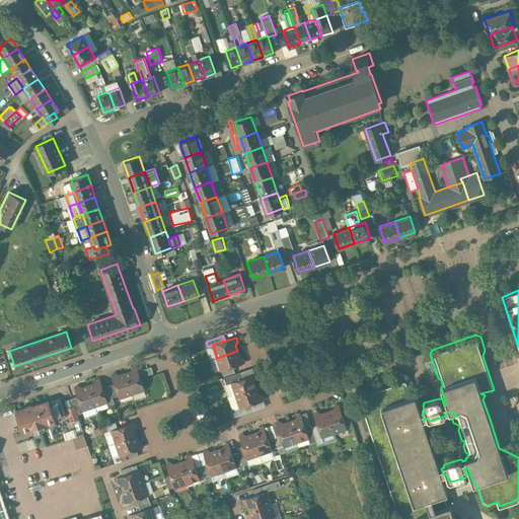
[(237,351),(217,358),(221,370),(233,367),(245,363),(243,359),(239,357),(237,351)]
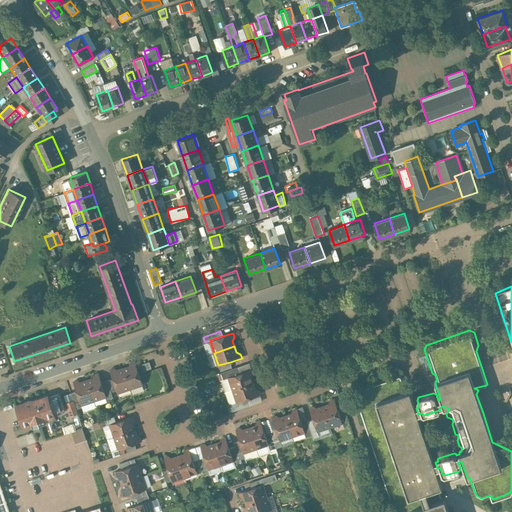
[(135,361),(131,362),(129,367),(124,368),(130,389),(143,384),(139,372),(137,366),(135,361)]
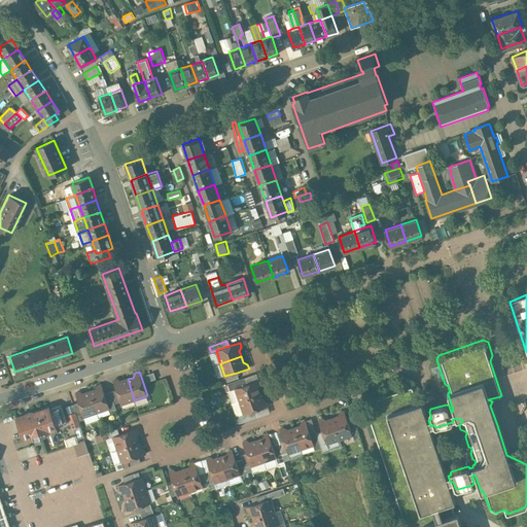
[(153,373),(141,377),(143,383),(156,379),(153,373)]
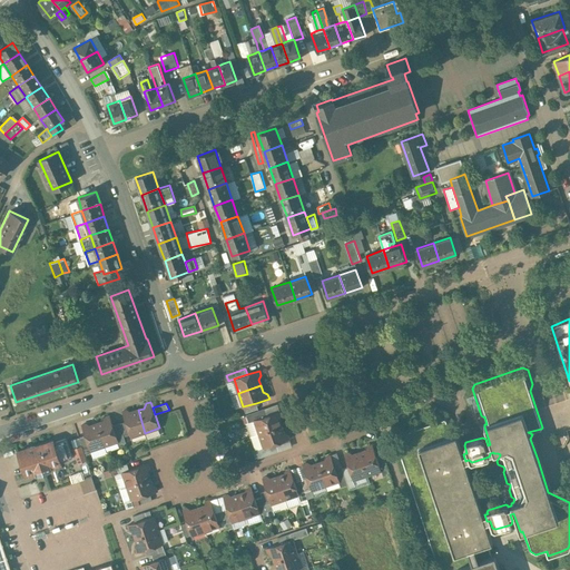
[(256,403),(244,406),(246,413),(258,409),(256,403)]
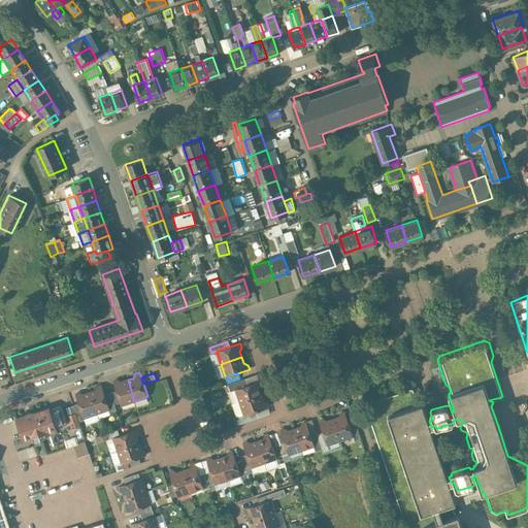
[(245,377),(228,384),(231,391),(236,390),(236,389),(248,385),(245,377)]
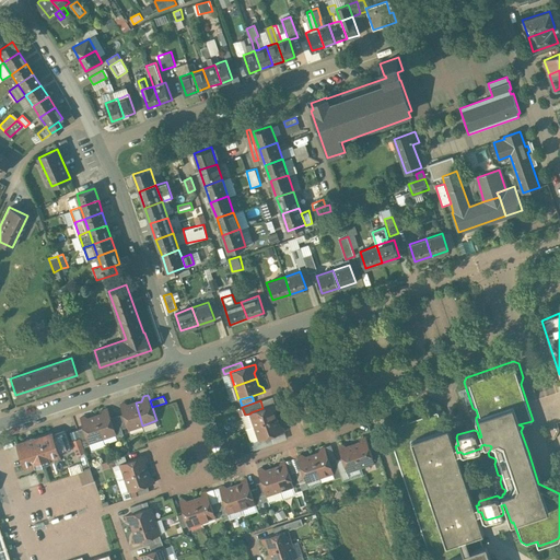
[(129,405),(125,403),(120,405),(124,415),(128,427),(129,430),(142,426),(136,403),(129,405)]
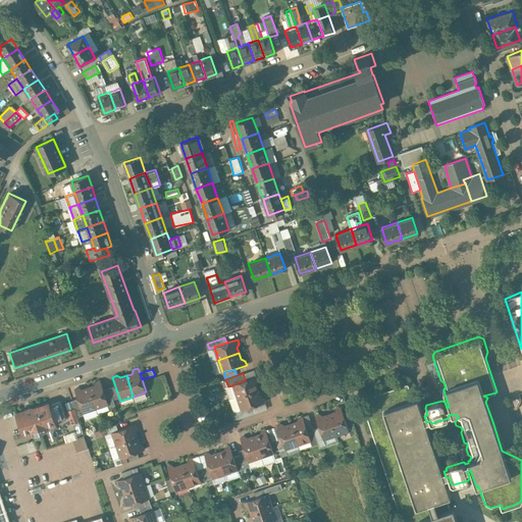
[(245,380),(233,384),(233,385),(238,398),(258,390),(256,384),(258,380),(257,376),(245,380)]
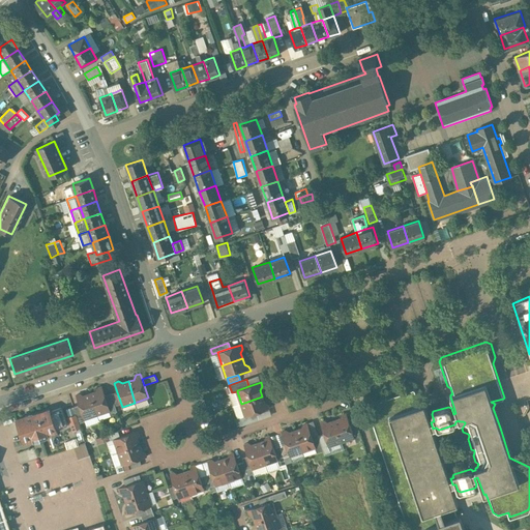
[(106,395),(102,386),(98,388),(96,392),(90,393),(97,415),(110,411),(110,410),(106,395)]
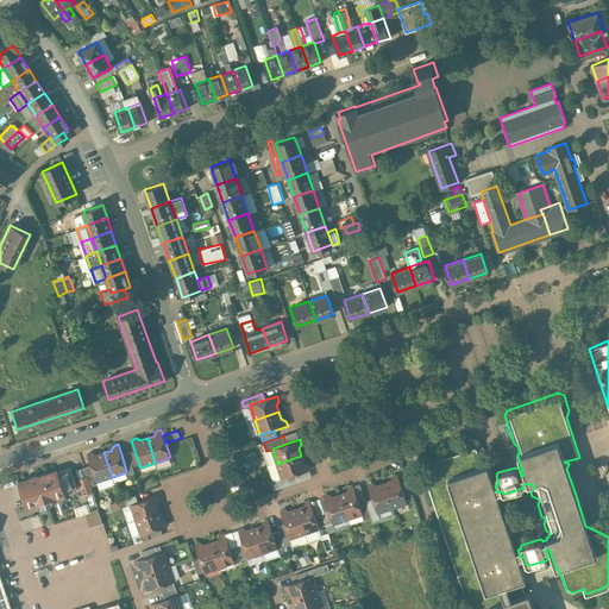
[(495,485),(495,484),(489,465),(487,464),(485,465),(479,447),(477,446),(463,451),(422,465),(421,466),(435,508),(457,571),(469,608),(479,608),(488,607),(525,594),(525,591),(521,581),(527,579),(520,557),(518,550),(515,544),(497,493),(495,485)]
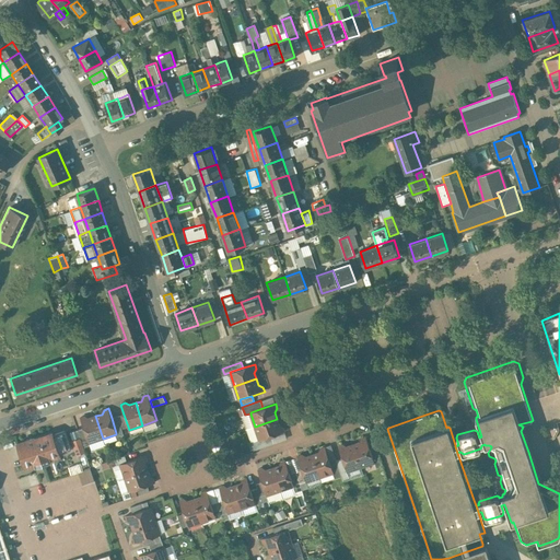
[(124,415),(118,417),(121,429),(128,427),(124,415)]
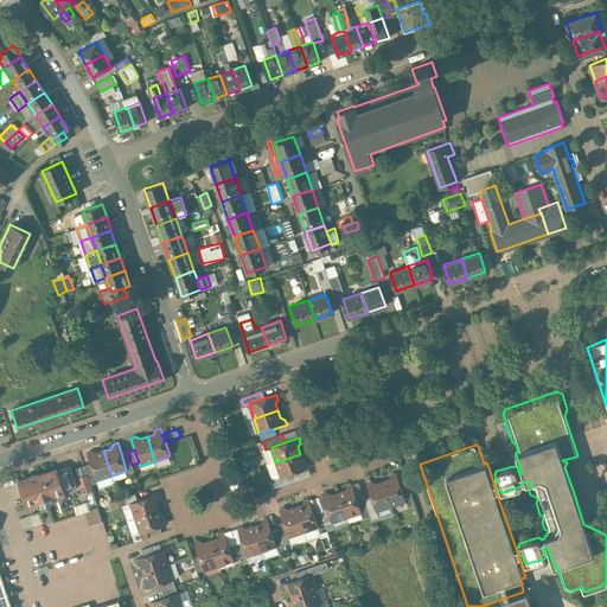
[(103,451),(97,453),(93,451),(88,453),(91,464),(96,480),(112,475),(103,451)]
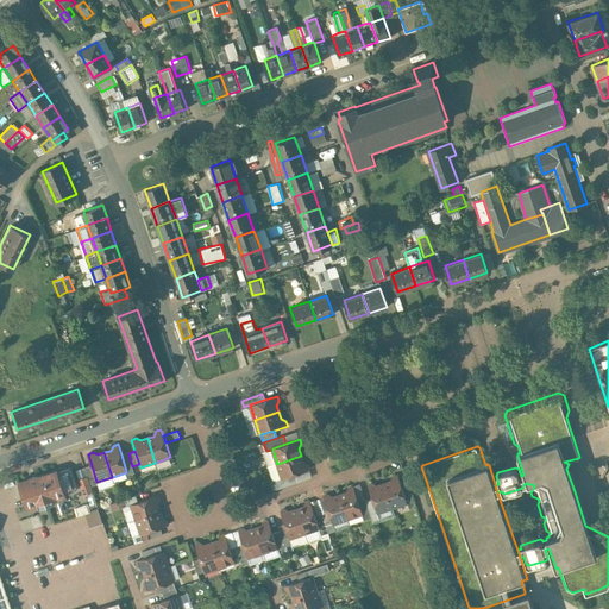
[(129,453),(127,452),(121,454),(126,471),(126,472),(127,476),(135,472),(132,466),(129,453)]
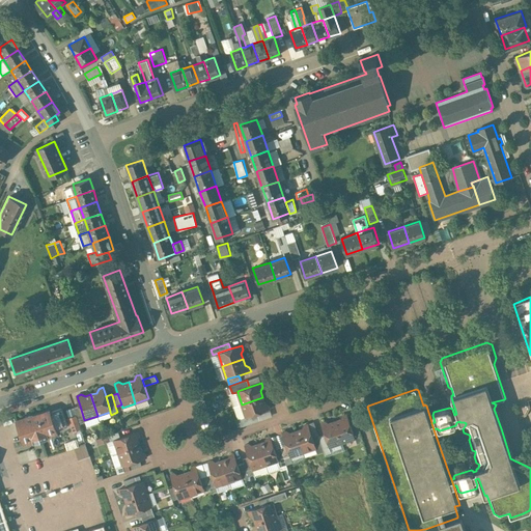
[(262,397),(242,404),(246,417),(258,413),(270,409),(269,404),(264,402),(262,397)]
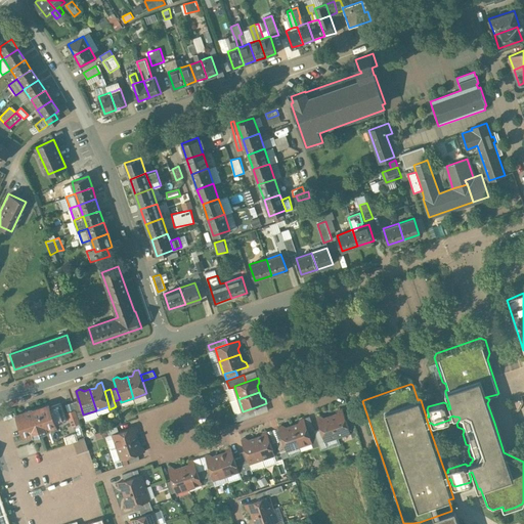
[(83,415),(79,400),(73,402),(79,419),(84,417),(83,415)]
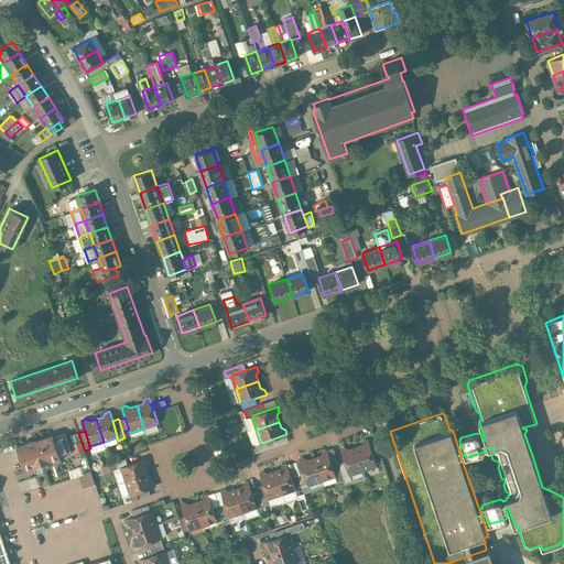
[(66,433),(54,437),(60,456),(73,452),(66,433)]
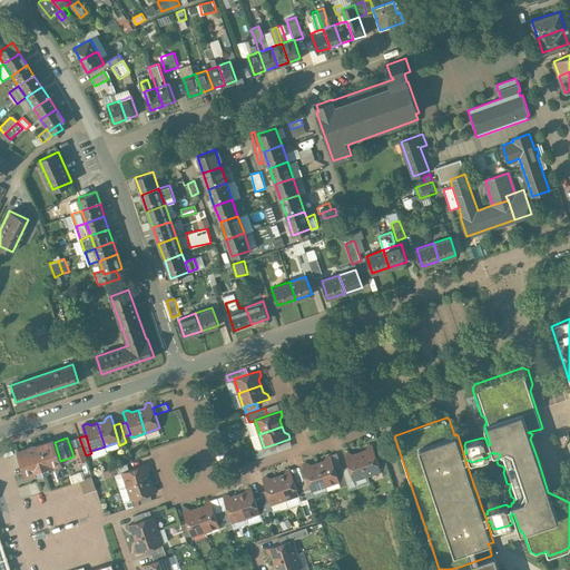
[(35,445),(18,451),(23,467),(25,467),(27,474),(61,463),(60,461),(55,442),(53,440),(35,446),(35,445)]
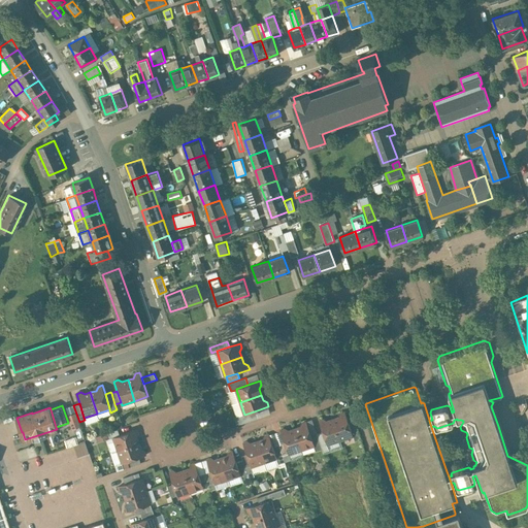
[(257,410),(244,415),(239,416),(241,424),(259,418),(257,410)]
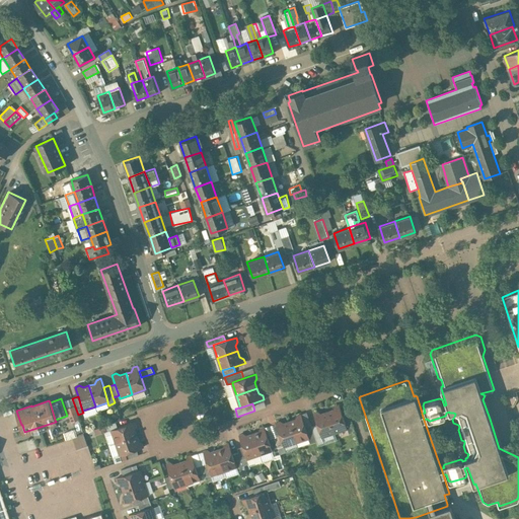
[(340,404),(336,406),(334,411),(327,413),(335,433),(347,429),(343,417),(340,404)]
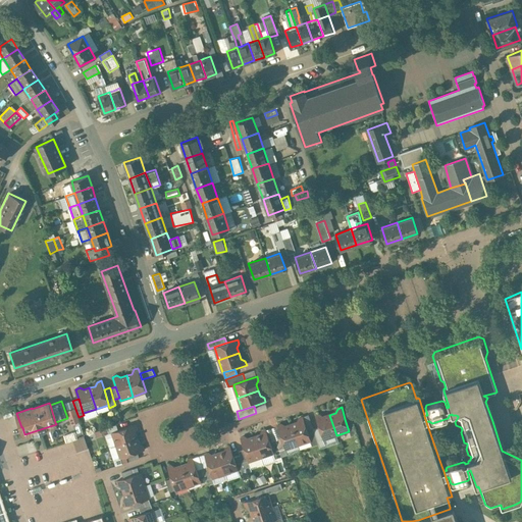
[(329,415),(324,416),(319,414),(316,416),(319,427),(323,439),(336,435),(329,415)]
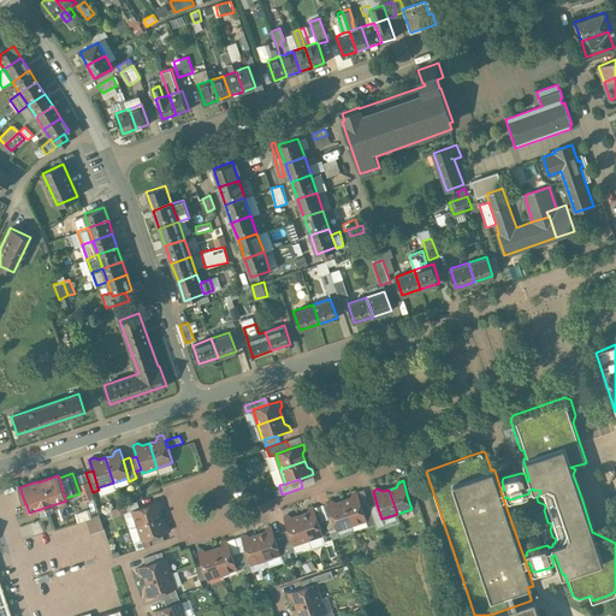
[(357,492),(353,493),(350,498),(344,501),(353,525),(366,520),(367,520),(362,505),(357,492)]
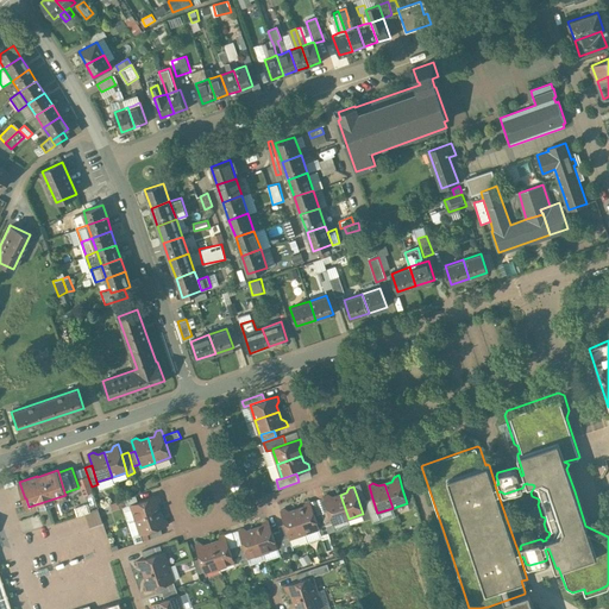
[(416,507),(409,487),(402,489),(407,503),(409,509),(416,507)]
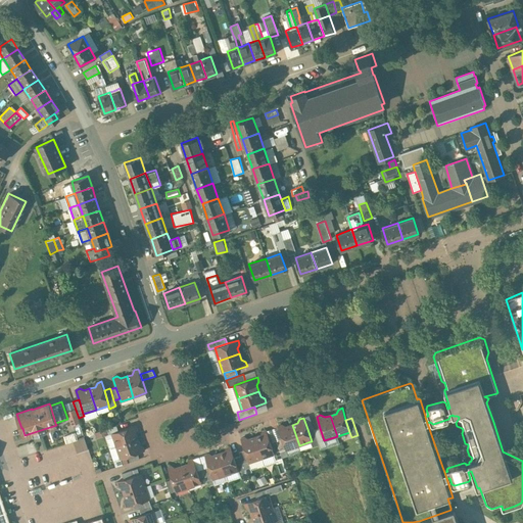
[(116,425),(105,429),(107,435),(112,433),(119,431),(116,425)]
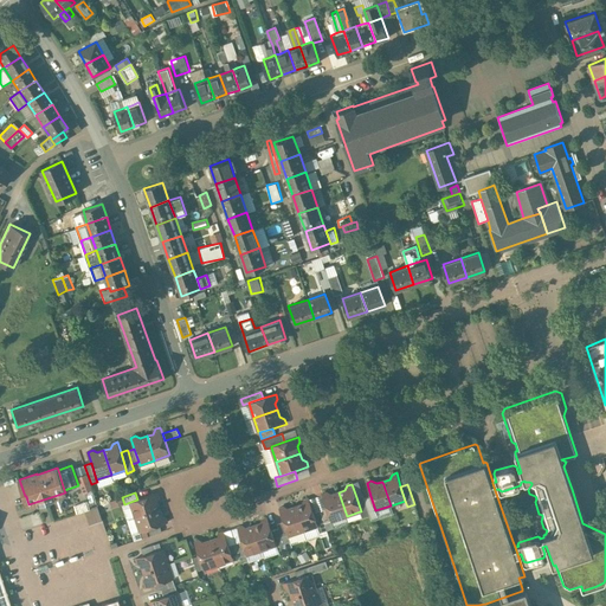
[(137,500),(130,502),(135,517),(159,509),(156,502),(159,497),(158,492),(137,500)]
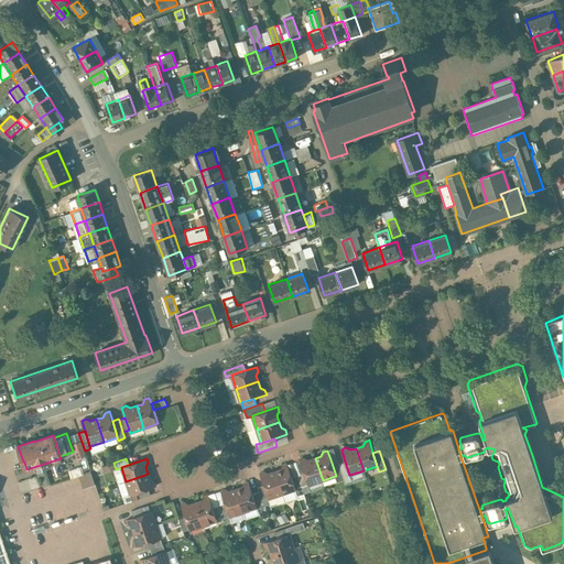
[(315,458),(308,461),(304,458),(300,459),(304,473),(308,485),(323,480),(315,458)]
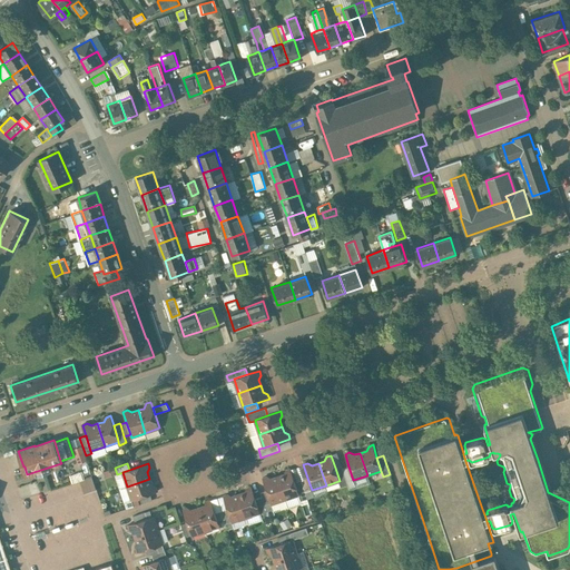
[(343,469),(342,465),(335,468),(340,481),(338,481),(341,487),(347,484),(349,484),(343,469)]
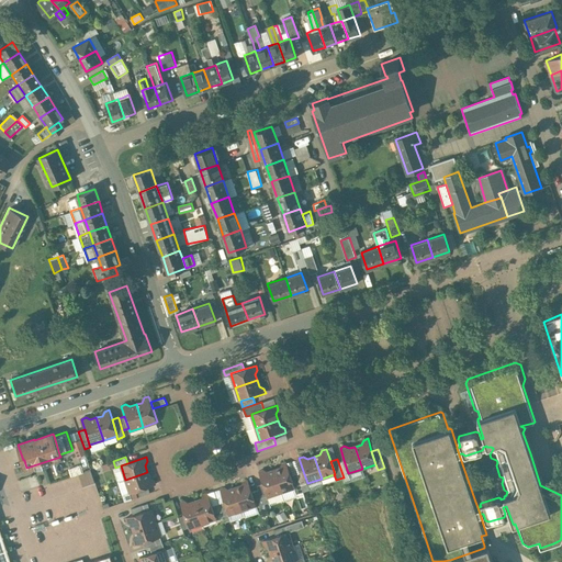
[(348,473),(344,460),(338,462),(344,478),(343,478),(344,481),(350,479),(348,473)]
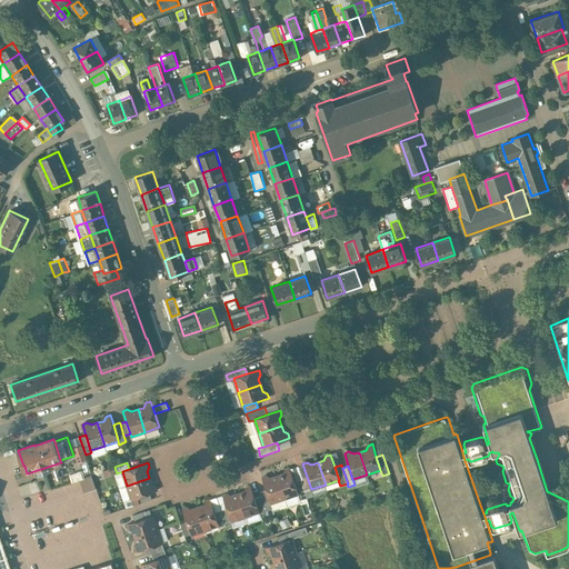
[(115,467),(103,470),(106,477),(117,473),(115,467)]
